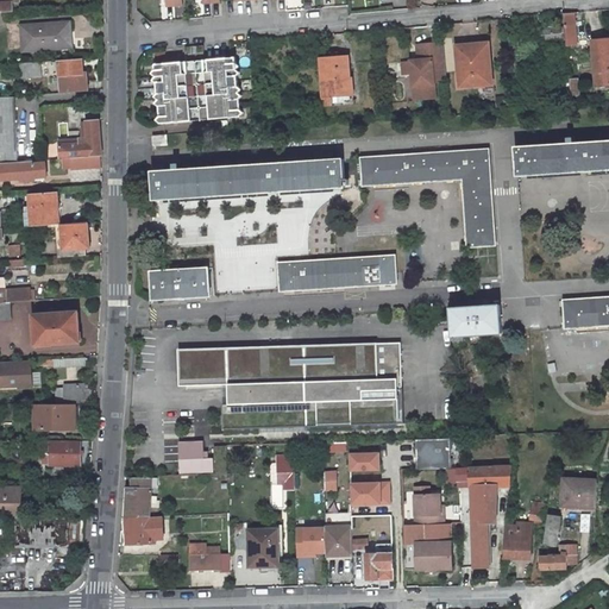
[(2,0),(2,2),(0,2),(0,12),(4,13),(20,12),(19,8),(19,0),(2,0)]
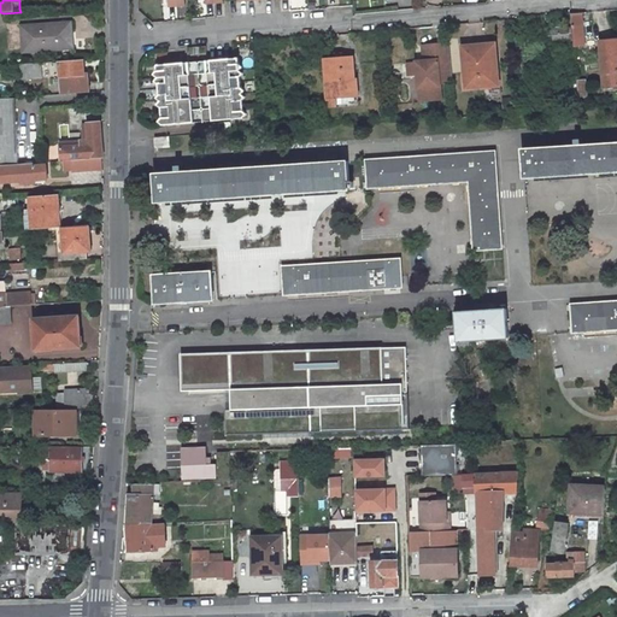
[(178,17),(176,6),(168,7),(169,18),(178,17)]
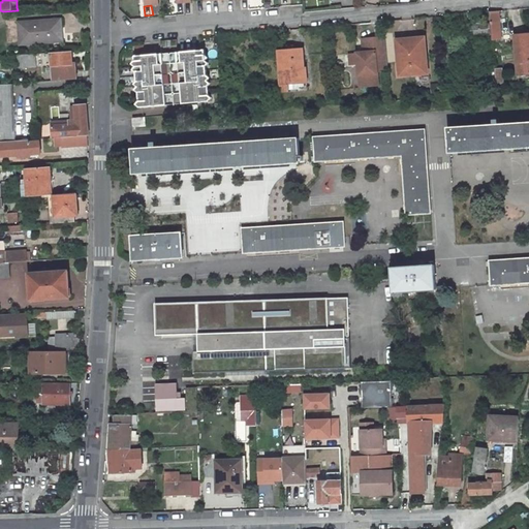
[(492,39),(501,38),(499,10),(490,11),(491,24),(492,33),(492,39)]
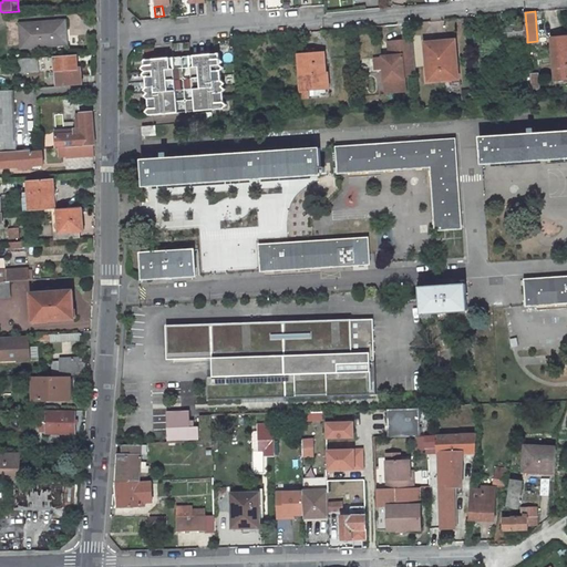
[(66,44),(65,20),(20,24),(22,48),(66,44)]
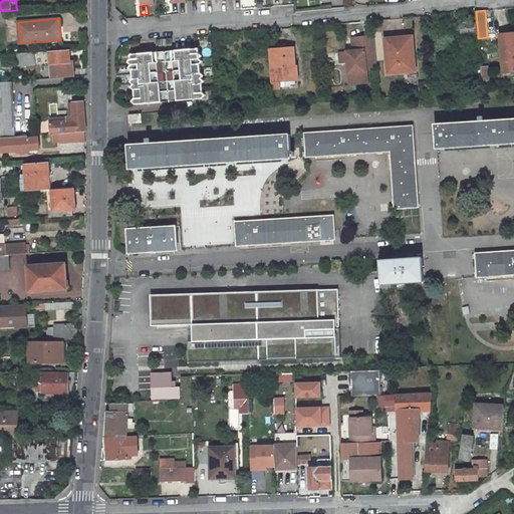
[(459,33),(478,32),(477,23),(473,23),(464,24),(458,25),(459,33)]
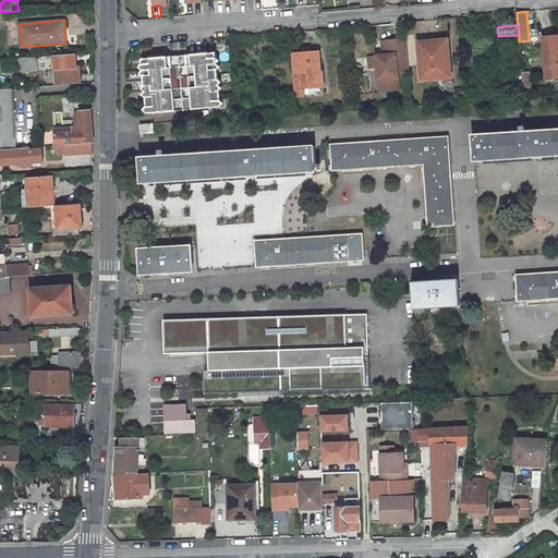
[(557,35),(543,37),(547,79),(557,77),(557,35)]
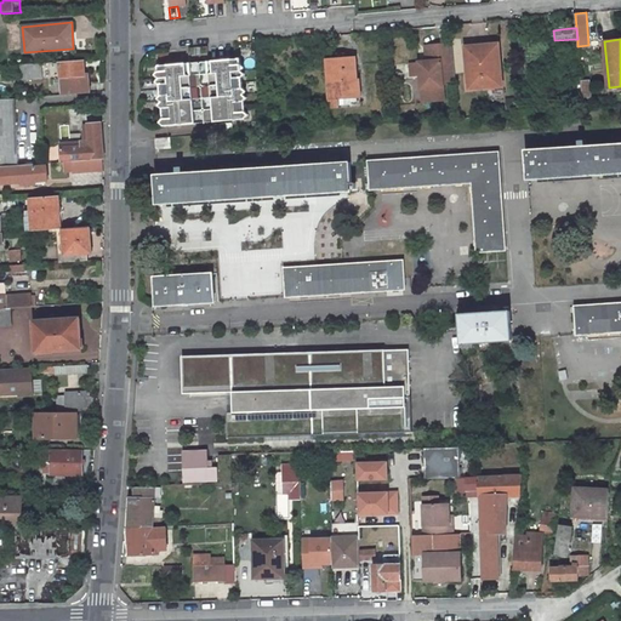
[(443,83),(456,83),(453,44),(426,46),(427,61),(423,62),(425,69),(420,69),(421,73),(423,101),(444,100),(443,83)]
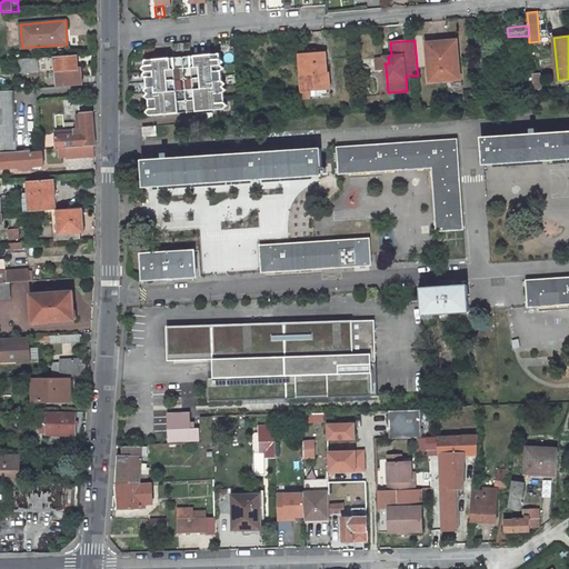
[(460,79),(457,40),(427,42),(430,81),(460,79)]
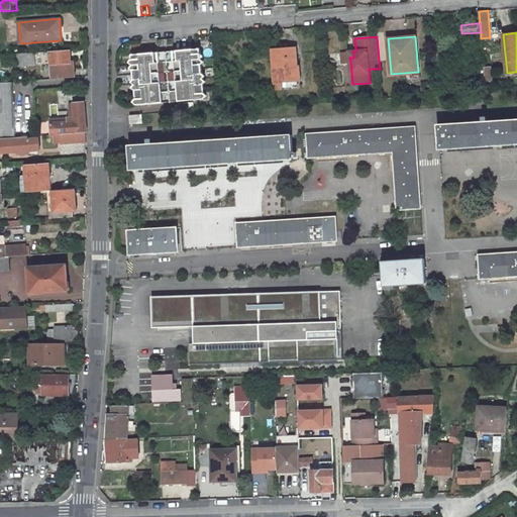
[(132,44),(132,54),(140,53),(140,44),(132,44)]
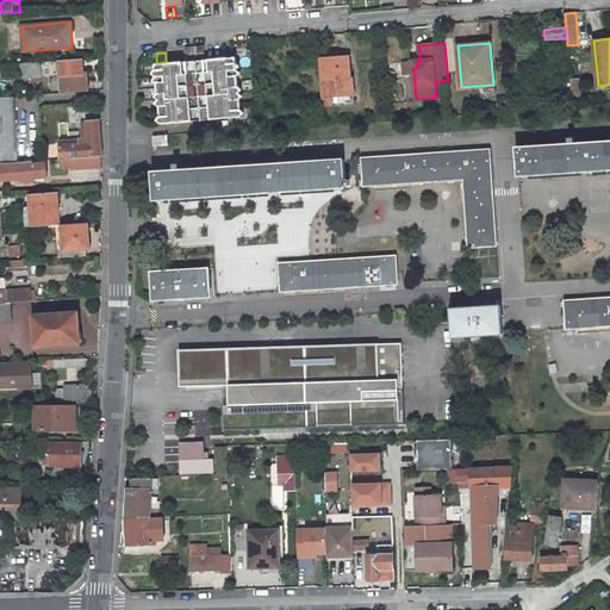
[(331,58),(322,60),(324,98),(354,95),(353,78),(350,78),(349,57),(340,57),(340,55),(338,54),(332,55),(331,55),(331,58)]
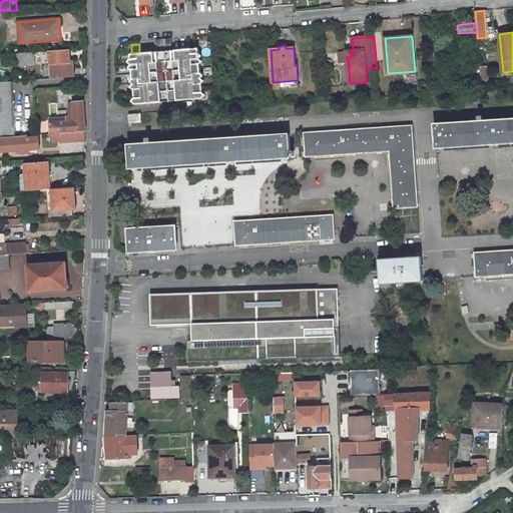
[(199,53),(199,48),(196,48),(172,51),(176,101),(202,98),(205,94),(202,92),(202,83),(204,81),(201,78),(203,75),(201,72),(200,64),(202,61),(199,59),(202,56),(199,53)]
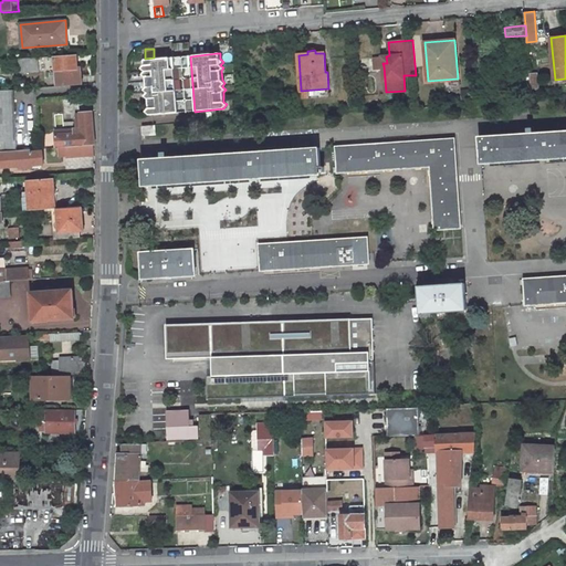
[(77,54),(54,56),(56,86),(79,85),(77,67),(77,54)]
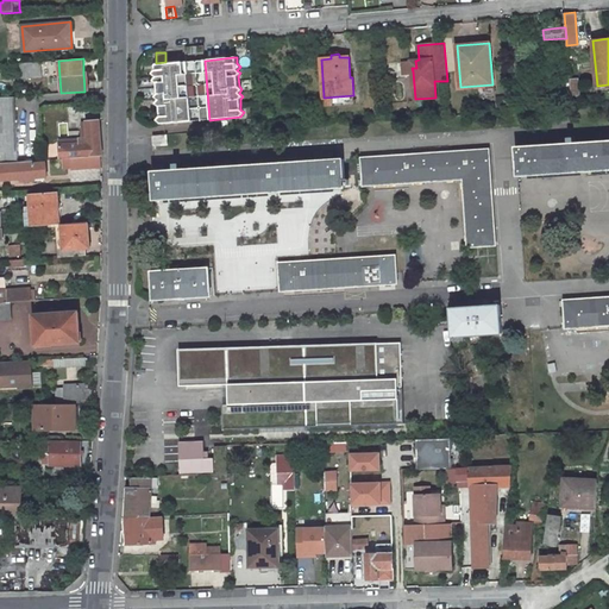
[(192,121),(209,120),(205,61),(198,61),(195,63),(194,61),(187,62),(192,121)]
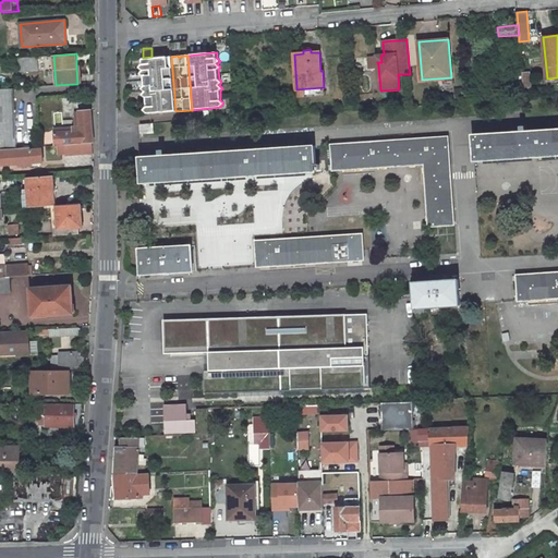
[(370,57),(371,67),(378,65),(377,62),(377,56),(370,57)]
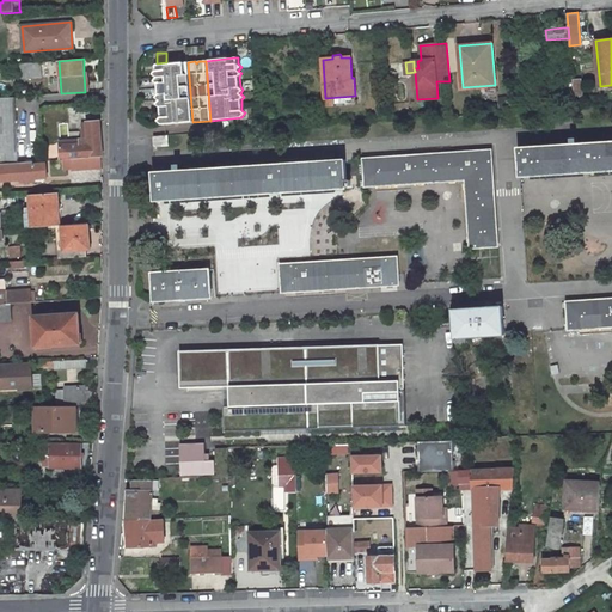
[(43,77),(41,62),(20,63),(22,78),(43,77)]
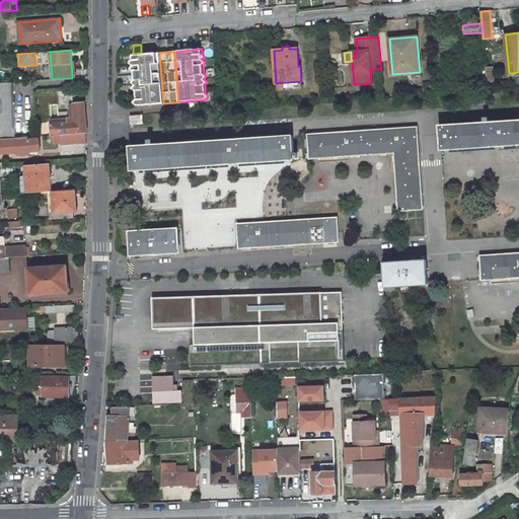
[(163,103),(159,53),(156,53),(140,54),(135,54),(133,55),(132,56),(133,60),(130,63),(133,65),(131,68),(134,71),(134,79),(132,82),(135,85),(133,88),(135,90),(136,99),(133,102),(137,105),(163,103)]
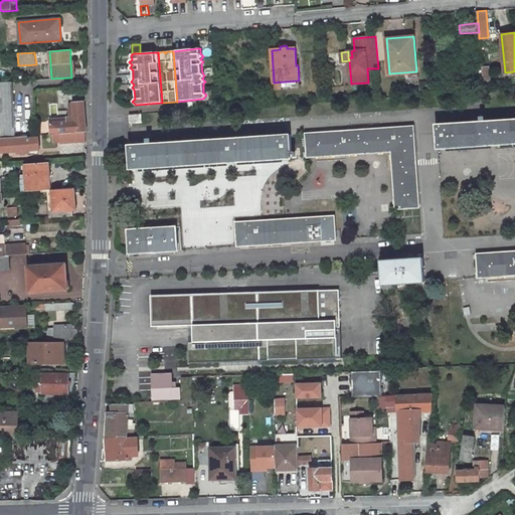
[(0,138),(15,137),(13,82),(0,82),(0,138)]
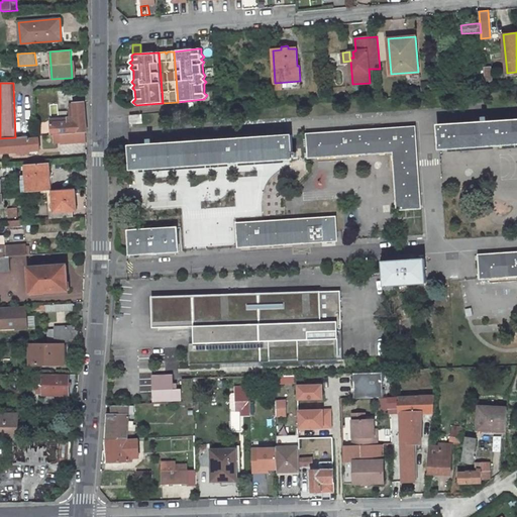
[(57,123),(52,123),(52,135),(54,134),(61,134),(86,132),(87,132),(85,102),(74,103),(75,118),(57,119),(57,123)]
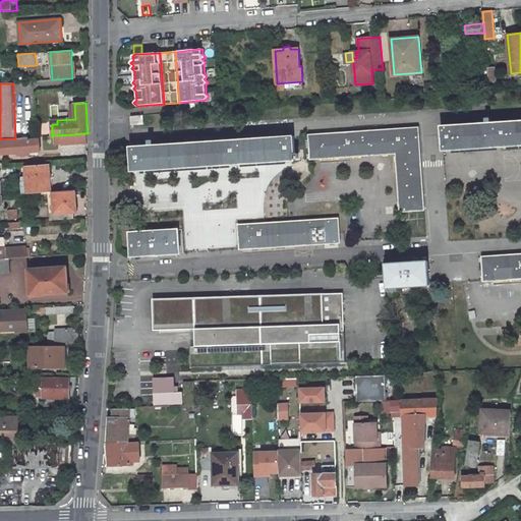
[(191,112),(190,103),(179,104),(180,113),(191,112)]
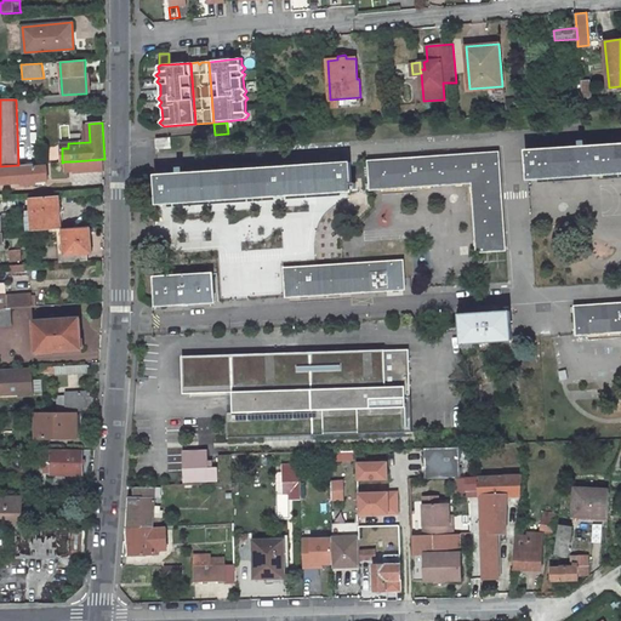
[(157,149),(171,148),(171,138),(155,138),(157,149)]
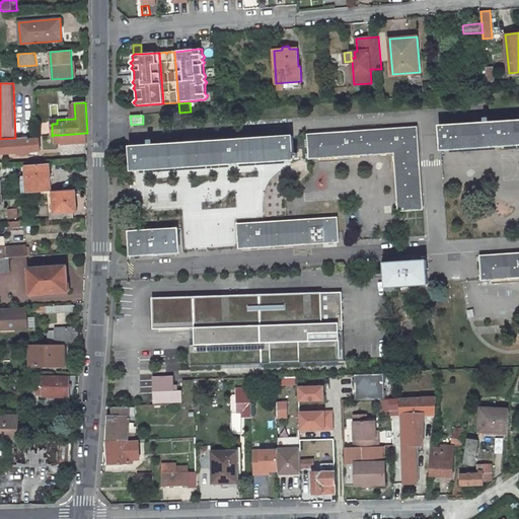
[(441,149),(518,144),(518,121),(440,126),(441,149)]
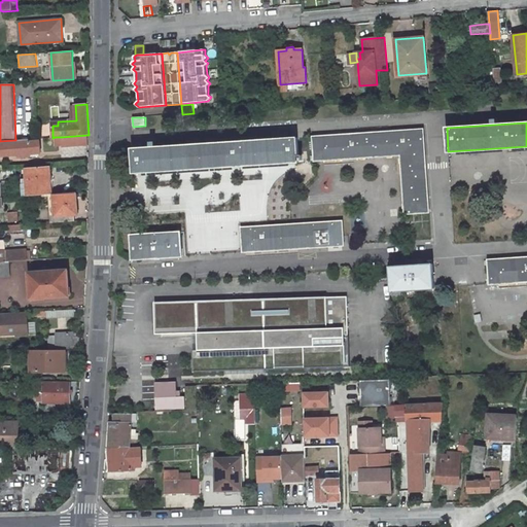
[(429,212),(423,130),(330,136),(313,137),(315,161),(401,154),(406,214),(410,214),(429,212)]
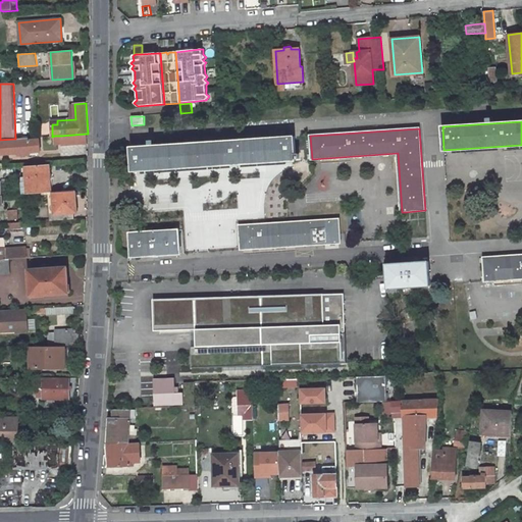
[(87,144),(87,134),(61,136),(62,143),(62,146),(87,144)]
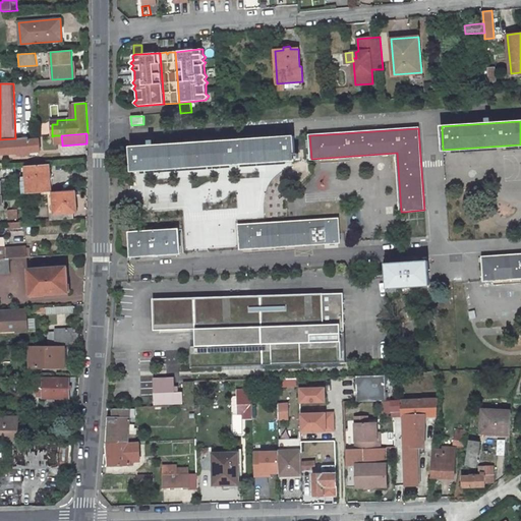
[(295,154),(294,136),(130,148),(132,171),(295,160),(295,159),(299,159),(298,154),(295,154)]
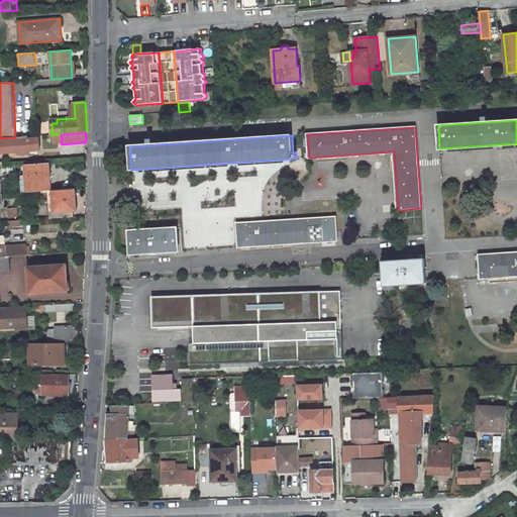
[(36,136),(15,137),(0,138),(0,152),(17,151),(17,154),(28,153),(28,150),(39,149),(38,138),(36,138),(36,136)]
